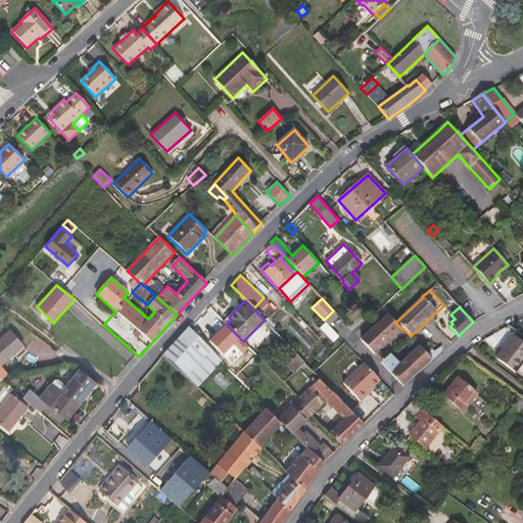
[(326,323),(329,326),(339,317),(333,311),(324,320),(326,323)]
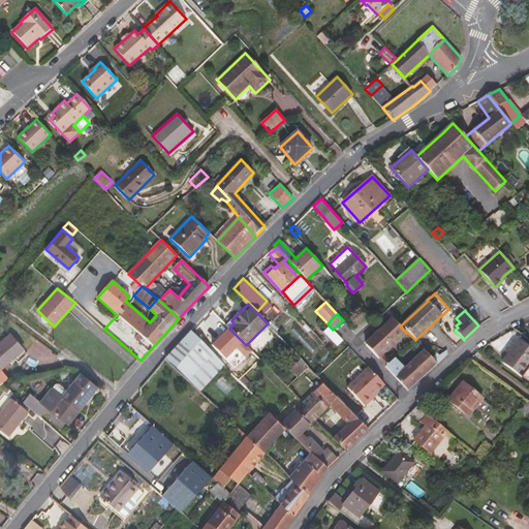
[(355,334),(371,320),(366,314),(350,329),(355,334)]
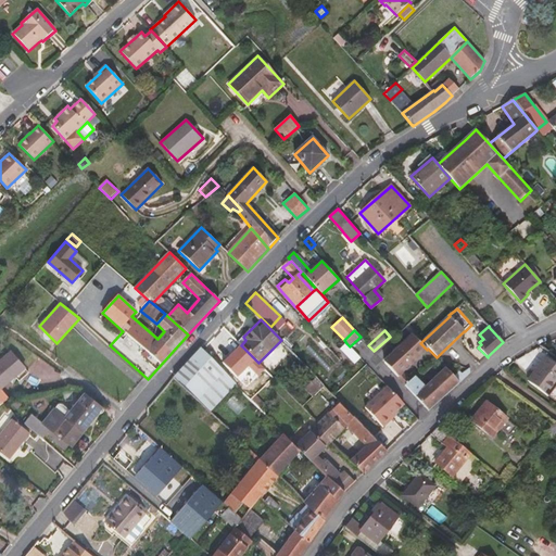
[(427,350),(420,343),(413,335),(383,362),(397,377),(403,373),(427,350)]
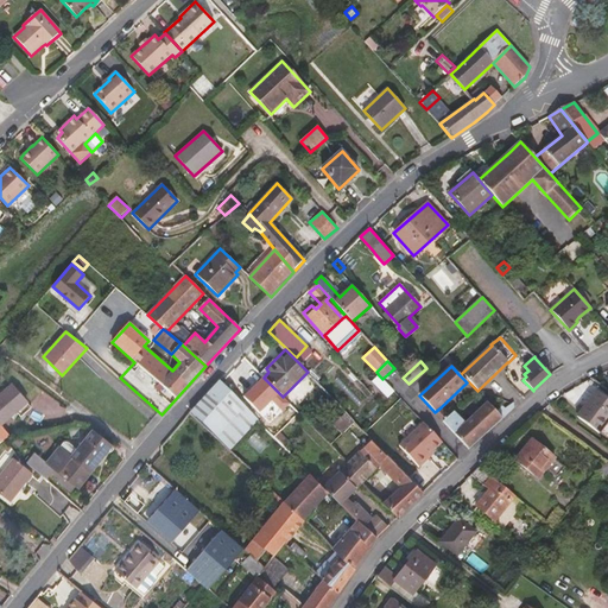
[(379,375),(372,381),(387,398),(394,392),(382,379),(379,375)]
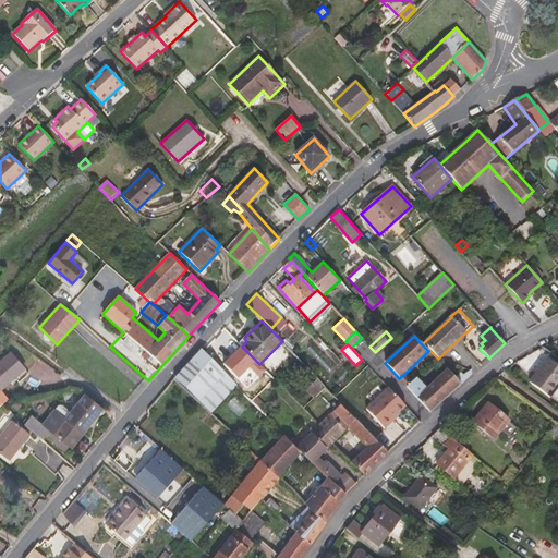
[(259,364),(242,347),(223,364),(238,379),(250,367),(259,377),(266,371),(259,364)]
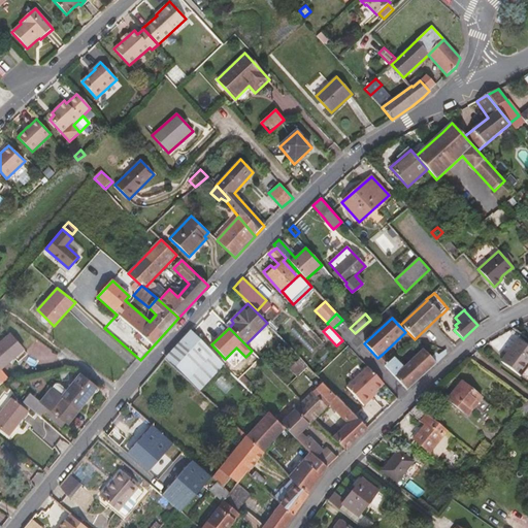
[(224,365),(192,333),(190,331),(165,359),(166,359),(200,391),(202,388),(224,365)]
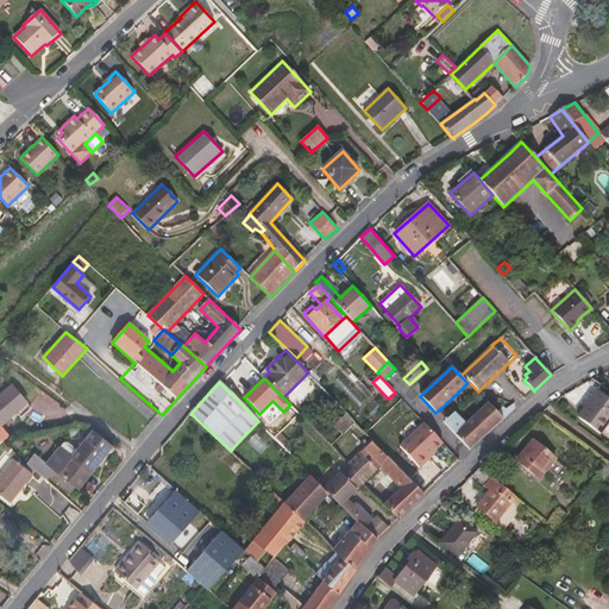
[(0,424),(1,425),(17,412),(27,402),(12,384),(0,394),(0,424)]
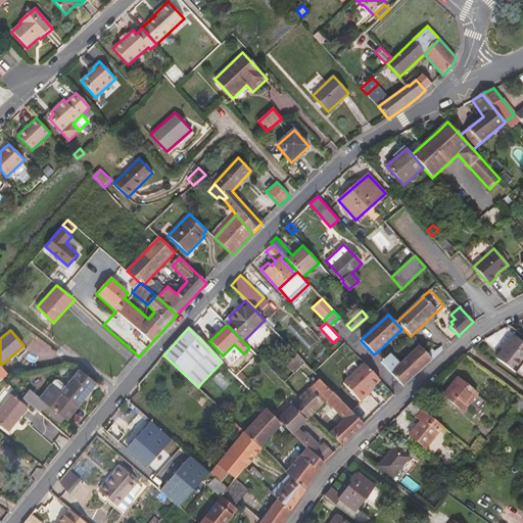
[(522,363),(522,344),(512,336),(495,358),(516,373),(522,363)]
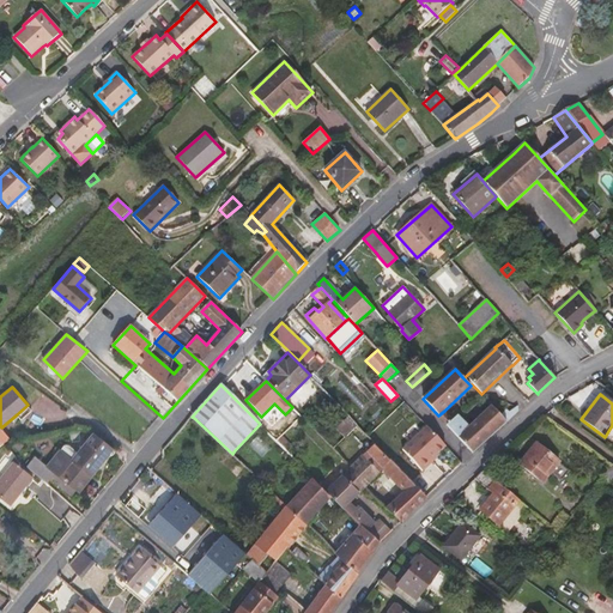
[(28,405),(17,414),(22,420),(32,411),(28,405)]
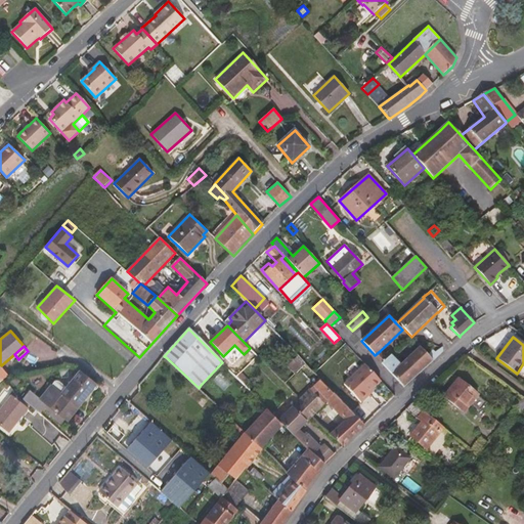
[(382,362),(404,386),(433,360),(428,355),(420,347),(400,365),(391,355),(387,358),(382,362)]
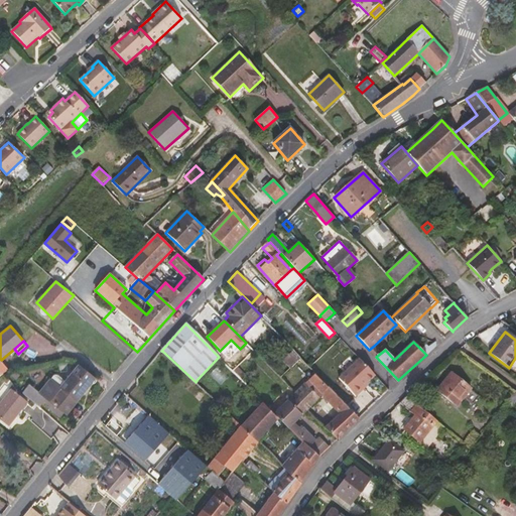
[(421,350),(426,355),(431,350),(428,347),(426,345),(421,350)]
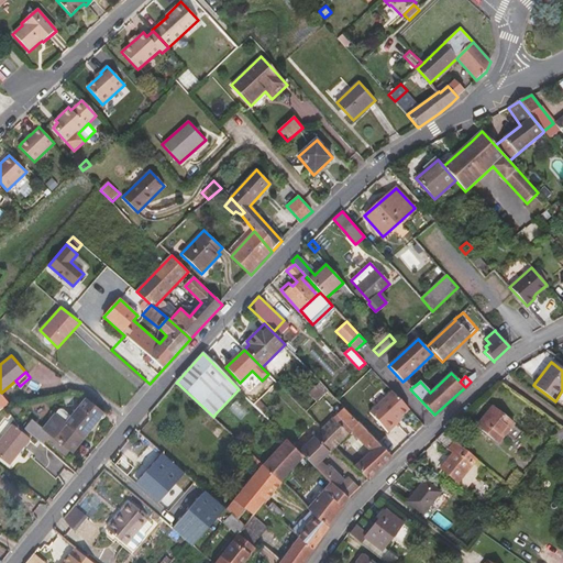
[(403,382),(410,389),(416,385),(408,377),(403,382)]
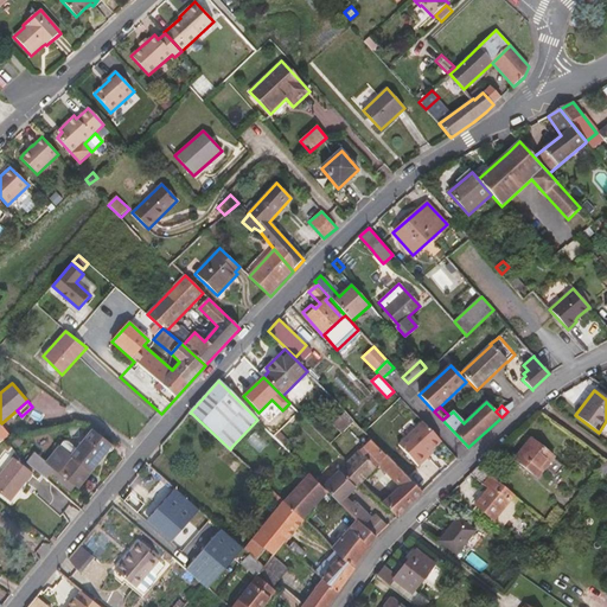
[(343,434),(355,421),(345,411),(332,425),(343,434)]
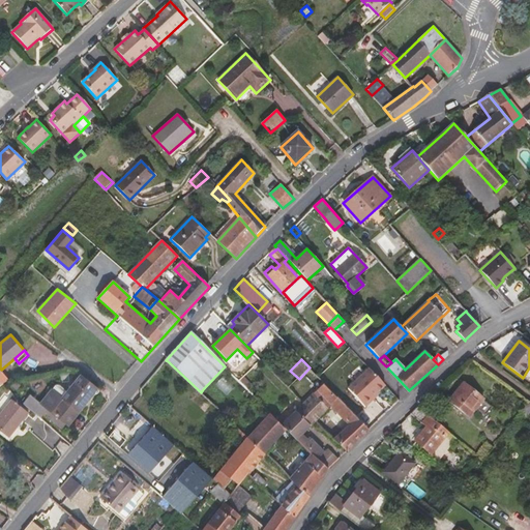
[(385,385),(370,369),(348,388),(365,407),(374,400),(373,398),(385,385)]
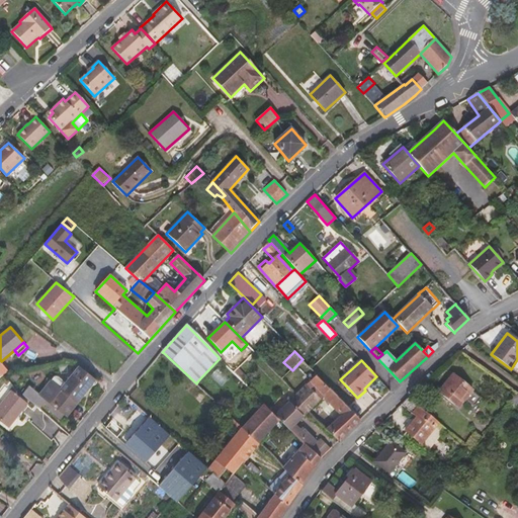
[(57,375),(40,395),(67,415),(78,401),(77,401),(95,377),(81,366),(67,383),(57,375)]
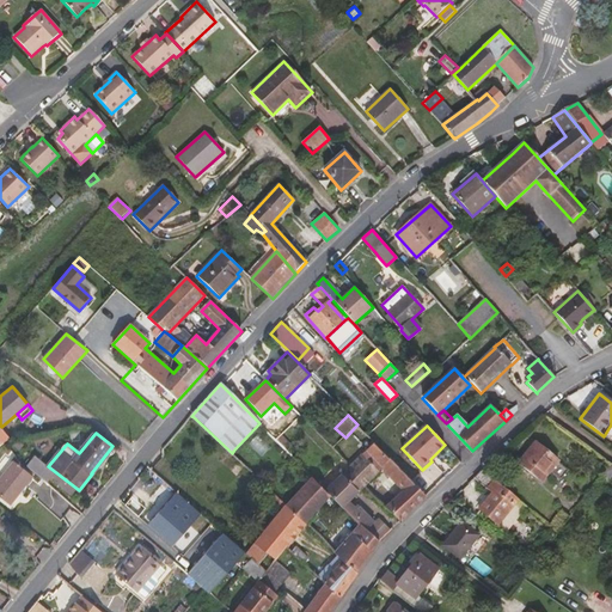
[(341,472),(360,491),(365,485),(381,469),(402,489),(411,481),(374,441),(349,465),(341,472)]
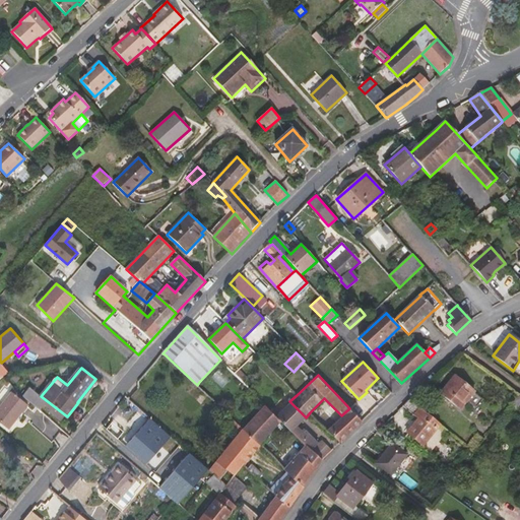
[(455,376),(440,393),(460,409),(474,392),(455,376)]
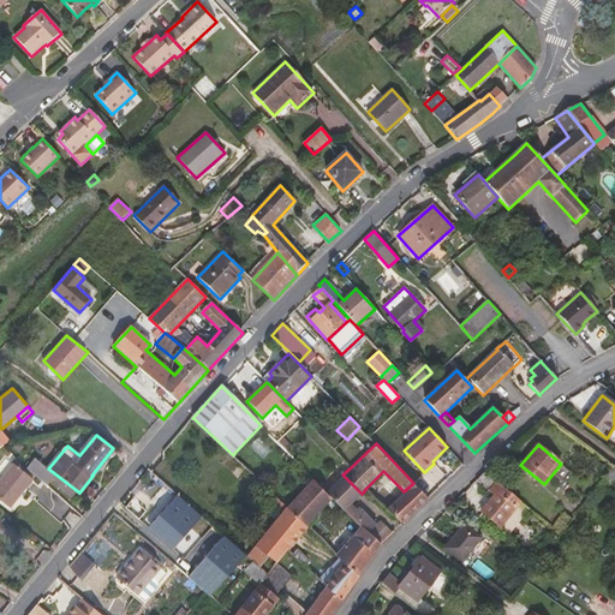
[(33,478),(13,464),(0,481),(0,497),(11,506),(33,478)]
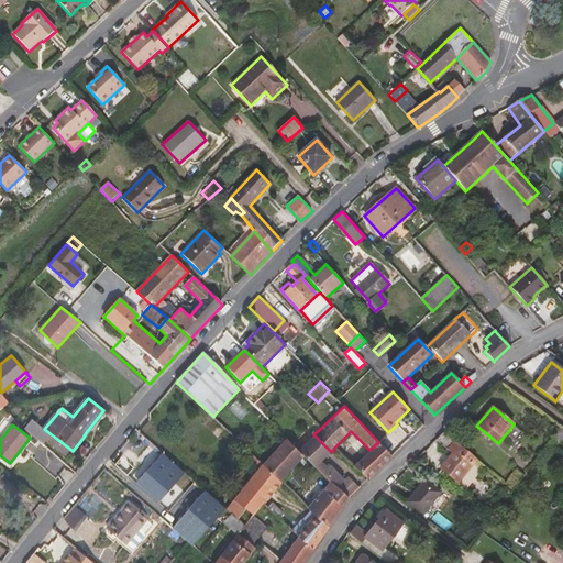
[(476,460),(443,433),(435,440),(452,454),(439,470),(456,484),(476,460)]
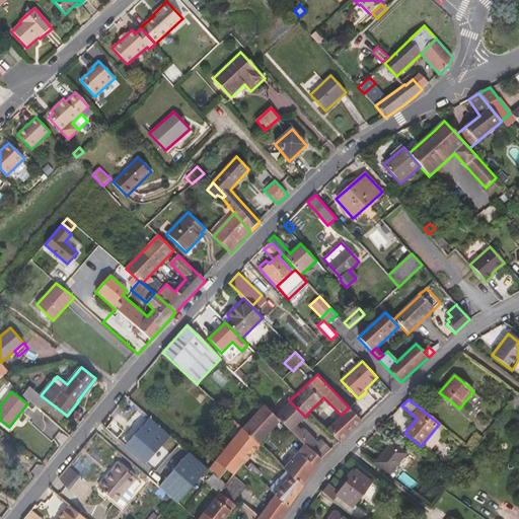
[(304,444),(321,458),(322,458),(331,449),(320,439),(318,441),(317,442),(304,430),(303,431),(296,425),(305,417),(289,400),(281,410),(276,415),(281,420),(304,444)]
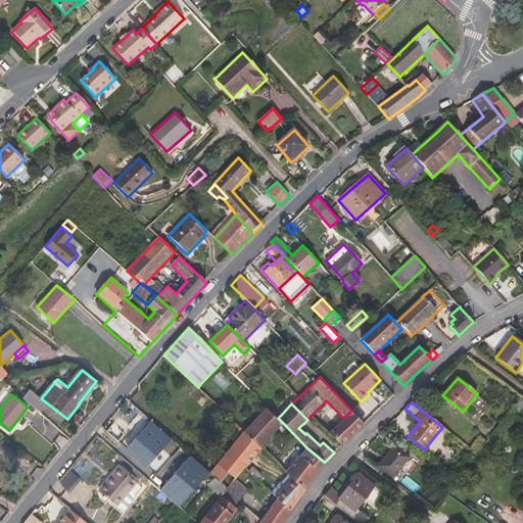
[(267,407),(244,430),(245,430),(262,446),(268,439),(283,423),(278,418),(267,407)]
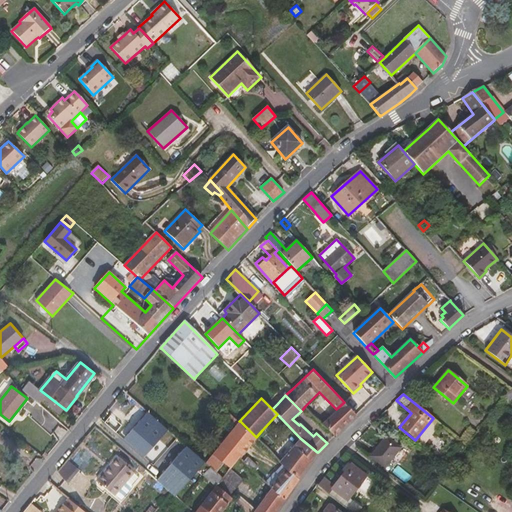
[(323,422),(336,434),(357,414),(349,406),(344,402),(336,409),(323,422)]
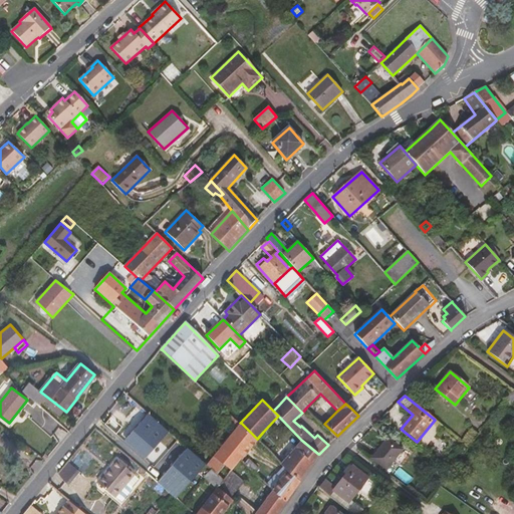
[(240,423),(228,411),(223,416),(236,428),(240,423)]
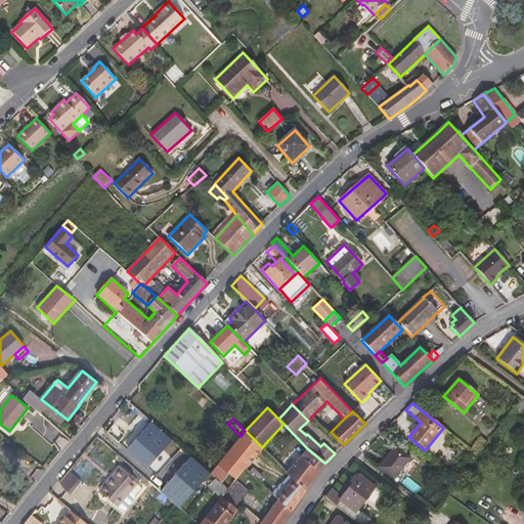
[(211,473),(151,421),(120,456),(175,504),(180,508),(211,473)]
